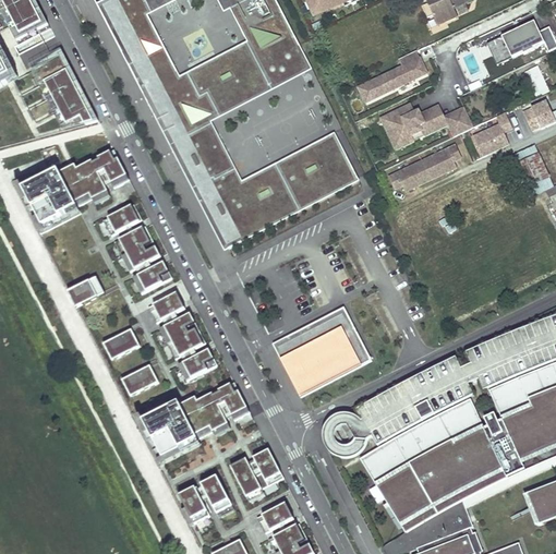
[(0,0),(0,5),(12,29),(0,35),(0,81),(31,65),(62,128),(97,118),(62,49),(61,46),(25,64),(17,50),(52,33),(36,0),(0,0)]
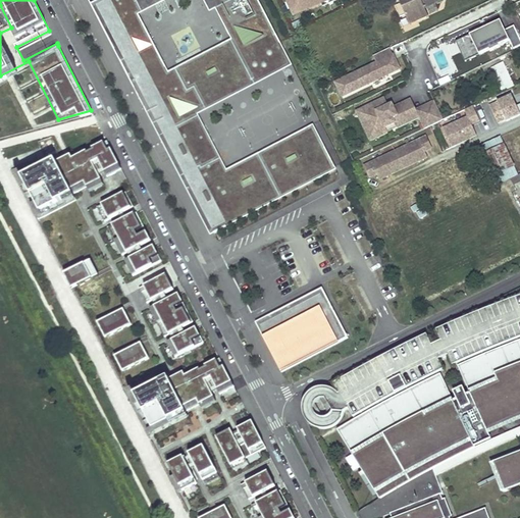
[(90,0),(139,95),(141,94),(145,101),(213,230),(335,167),(312,121),(225,166),(197,111),(292,63),(258,0),(90,0)]
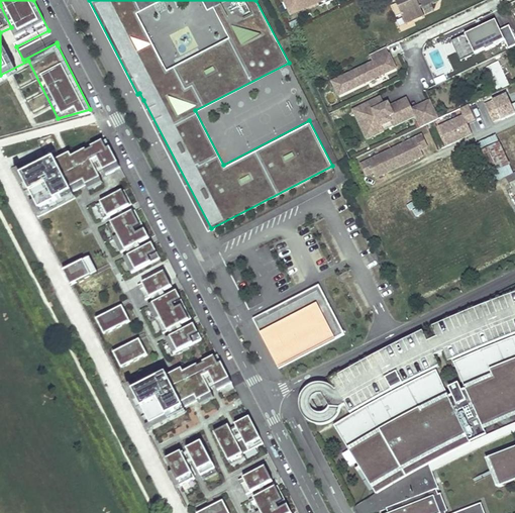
[(289,12),(304,6),(302,3),(291,8),(288,0),(283,0),(289,12)]
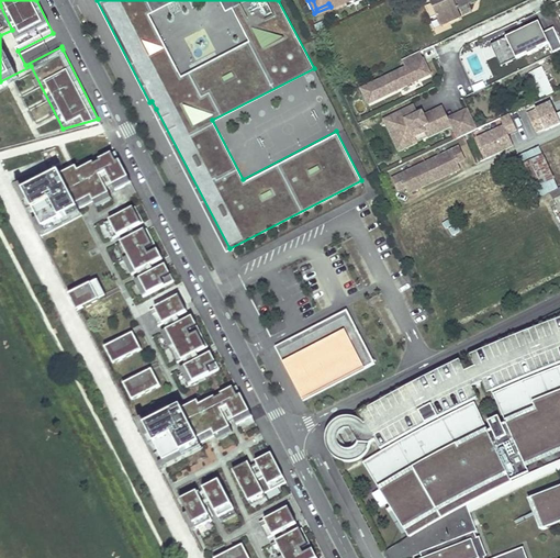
[(313,0),(316,9),(328,3),(331,7),(345,0),(313,0)]
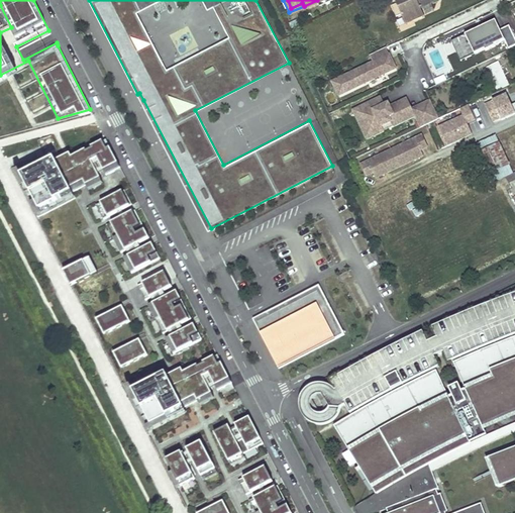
[(451,37),(460,57),(483,45),(484,46),(494,41),(493,40),(504,35),(508,43),(514,39),(514,35),(512,31),(508,21),(500,25),(495,15),(451,36),(451,37)]
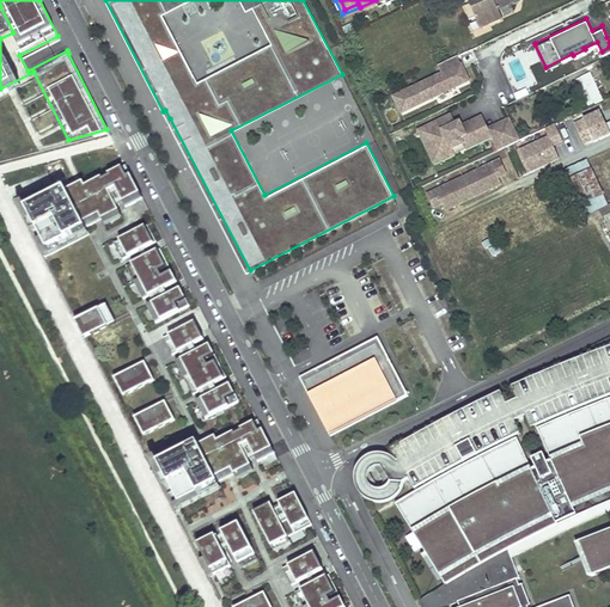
[(459,60),(456,51),(435,61),(439,69),(391,91),(398,108),(461,78),(455,62),(459,60)]
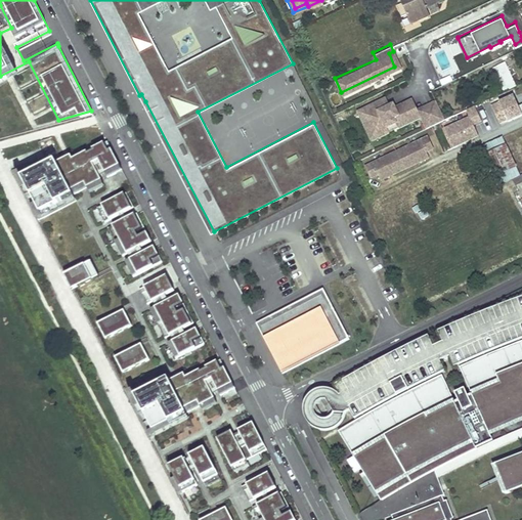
[(399,65),(393,51),(389,53),(394,67),(399,65)]
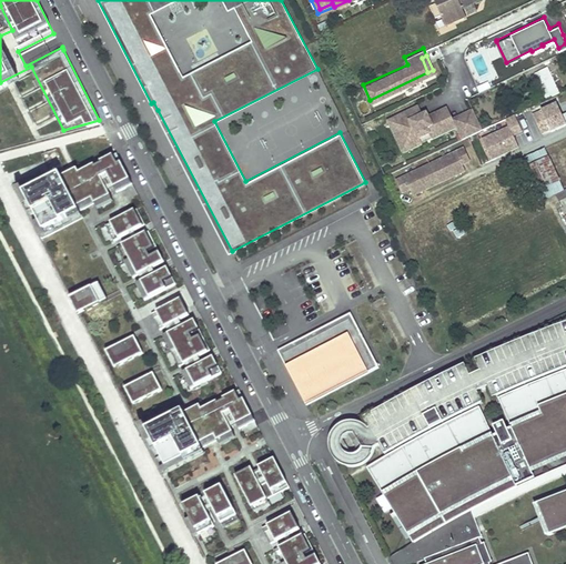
[(537,68),(539,72),(549,92),(558,88),(546,63),(537,68)]
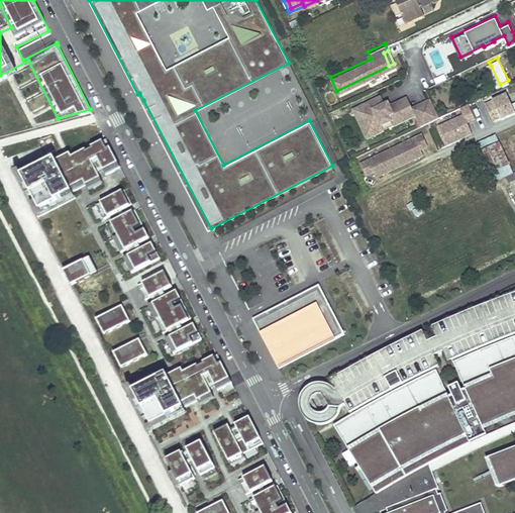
[(482,65),(476,68),(479,72),(484,70),(491,66),(489,62),(489,60),(481,64),(482,65)]
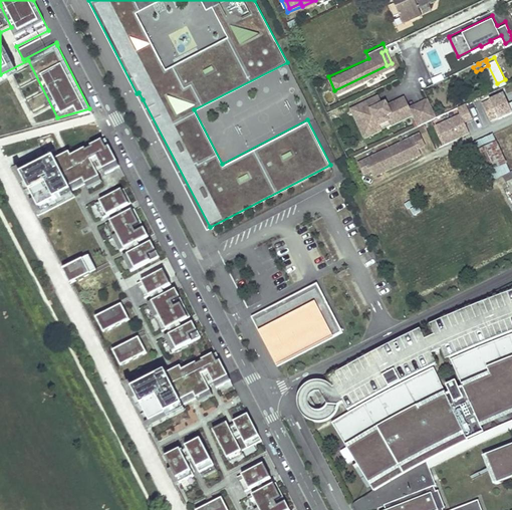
[(479,98),(487,120),(510,111),(502,90),(479,98)]
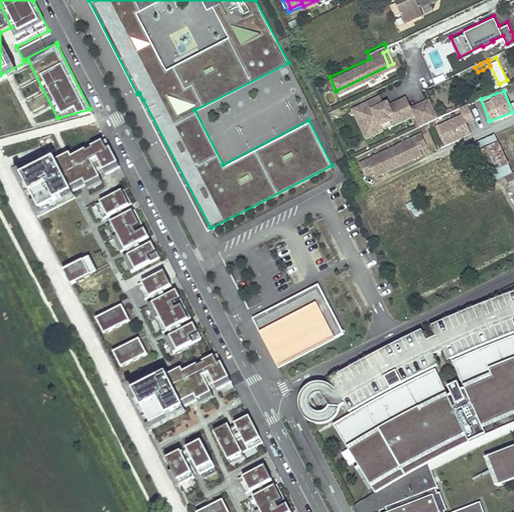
[(139,93),(137,94),(208,230),(211,228),(143,100),(139,93)]
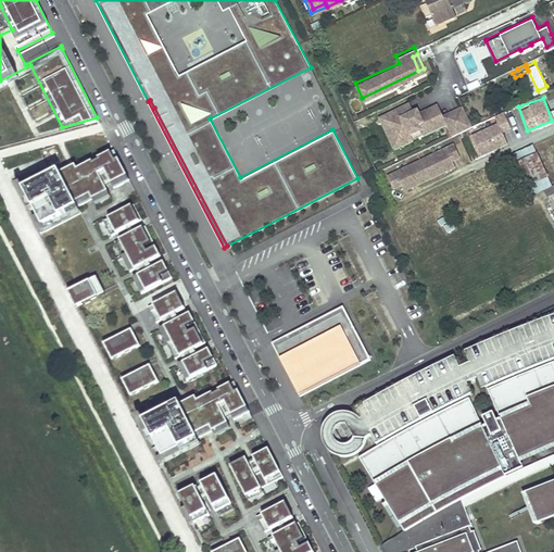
[(450,132),(470,123),(461,103),(441,113),(435,101),(415,111),(410,113),(408,110),(404,101),(387,110),(392,122),(395,120),(404,137),(423,128),(425,132),(444,122),(450,132)]
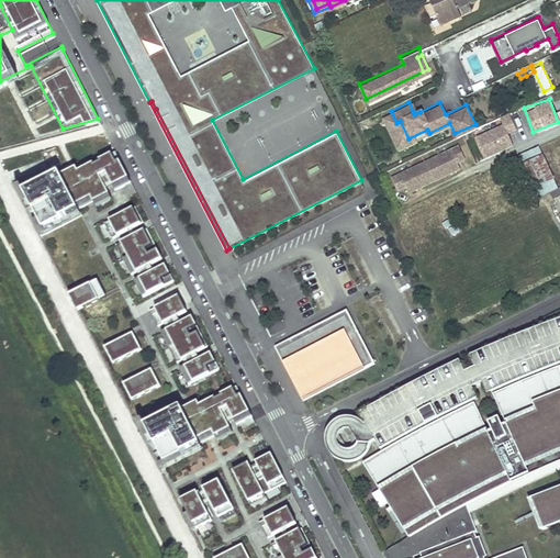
[(482,157),(512,143),(506,131),(515,126),(507,110),(469,127),(482,157)]
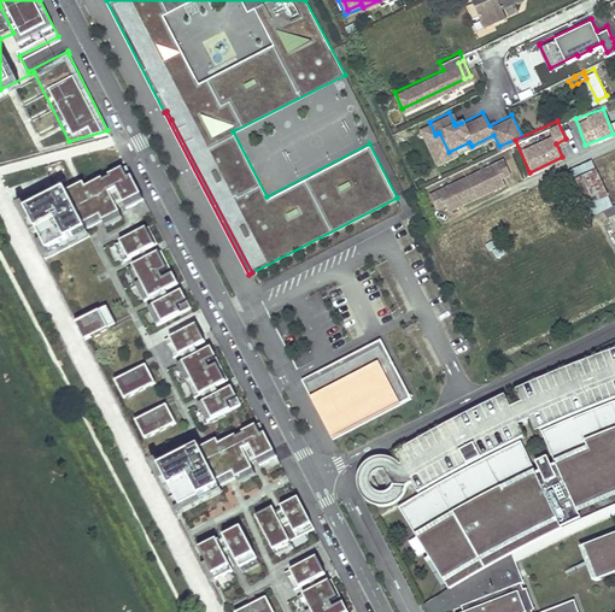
[(435,135),(429,122),(419,127),(435,163),(472,146),(469,142),(449,152),(439,133),(435,135)]
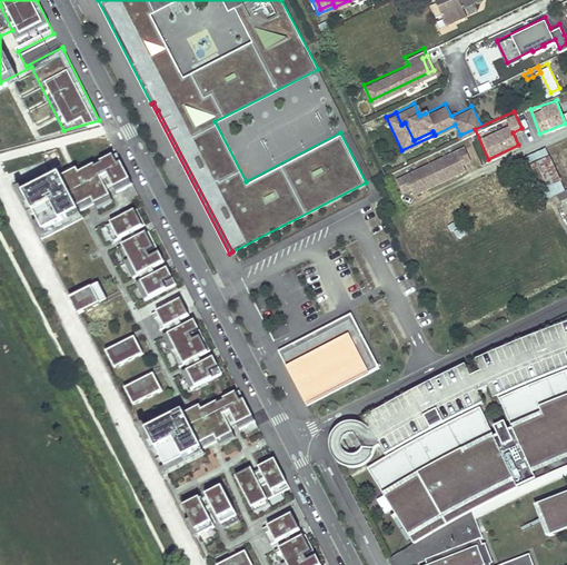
[(461,144),(455,147),(460,160),(468,157),(461,144)]
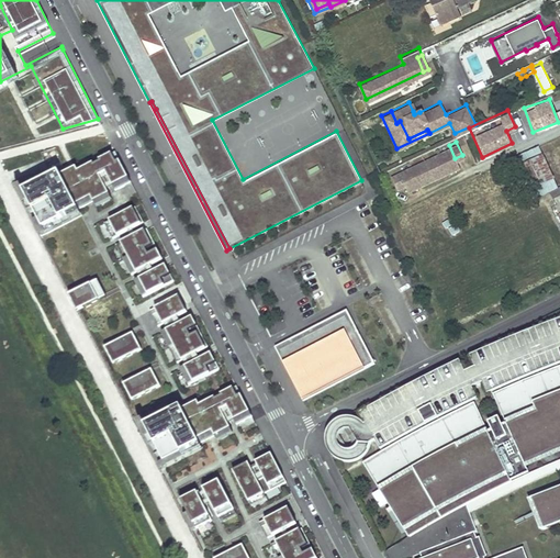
[(536,143),(506,156),(510,166),(517,163),(539,152),(536,143)]
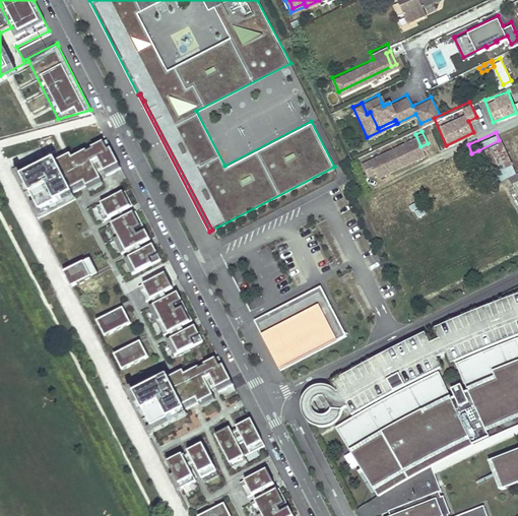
[(41,136),(45,152),(55,149),(51,133),(41,136)]
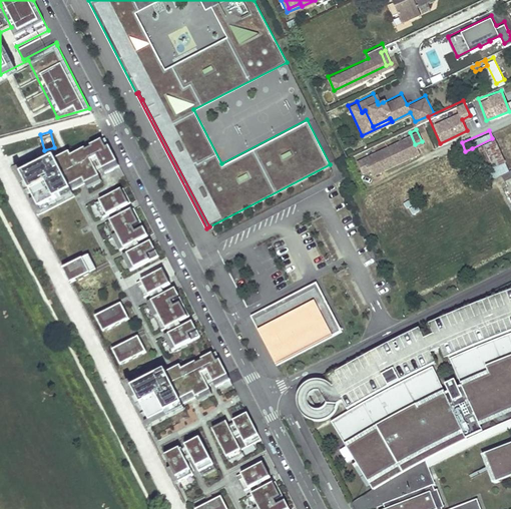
[(410,132),(362,155),(367,167),(370,172),(418,150),(415,144),(410,132)]
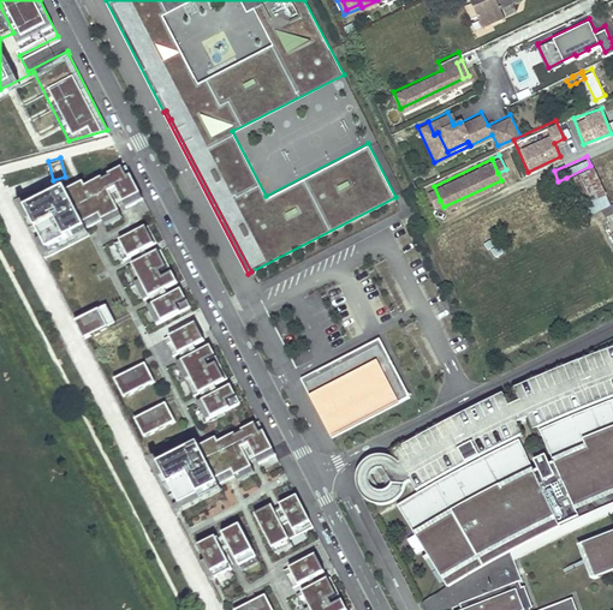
[(123,161),(82,183),(100,216),(117,207),(114,202),(120,198),(123,204),(141,195),(123,161)]
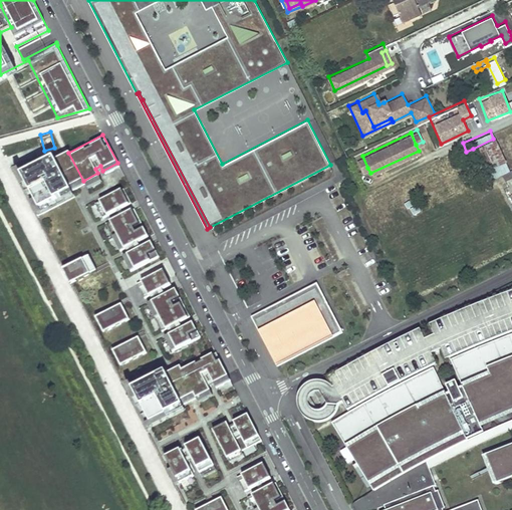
[(493,139),(473,149),(482,170),(503,160),(493,139)]
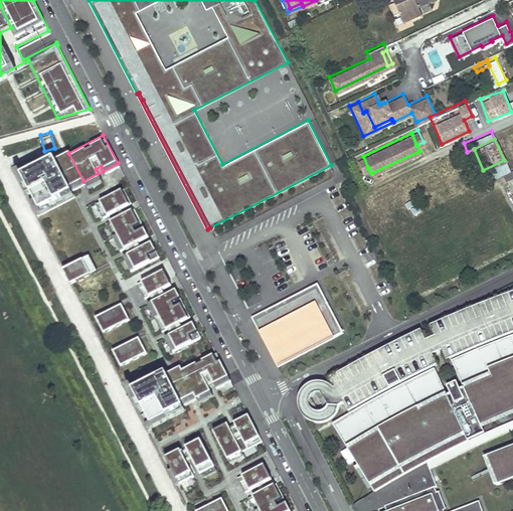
[(76,185),(83,181),(68,153),(67,150),(61,153),(76,185)]
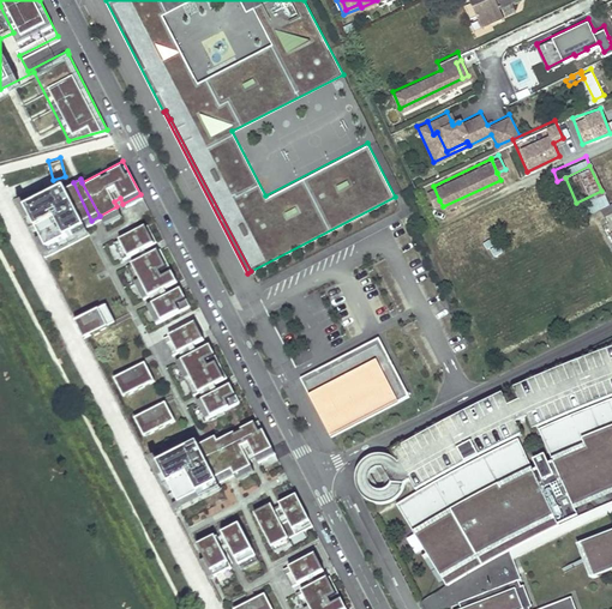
[(83,225),(91,221),(73,182),(64,187),(63,185),(23,205),(45,246),(83,225)]
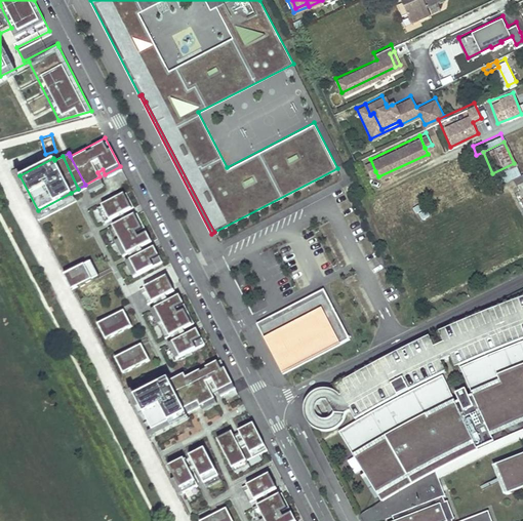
[(370,159),(363,162),(369,174),(375,171),(370,159)]
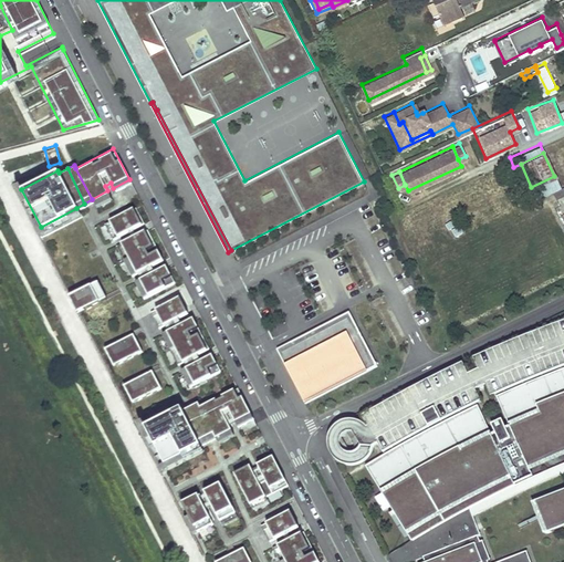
[(559,185),(554,176),(531,187),(532,188),(529,189),(533,198),(552,188),(559,185)]
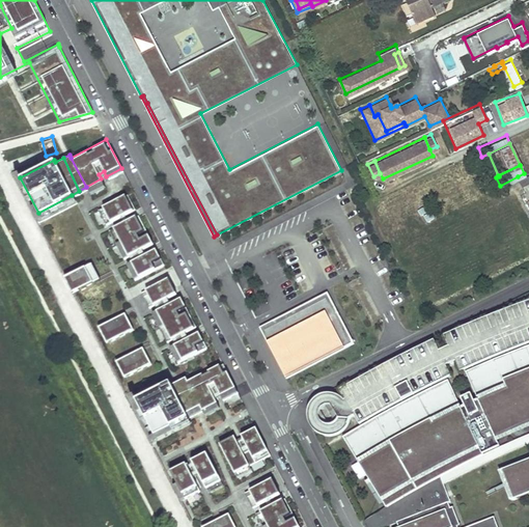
[(528,170),(524,173),(518,176),(521,184),(528,181),(528,179),(528,170)]
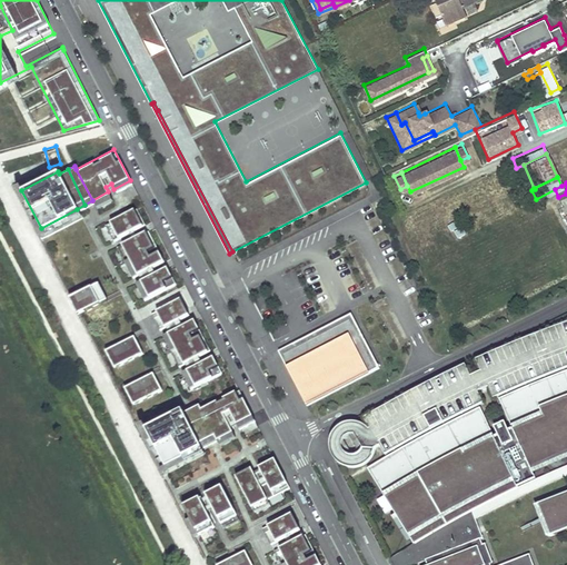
[(41,228),(21,190),(17,192),(39,235),(79,214),(77,209),(41,228)]
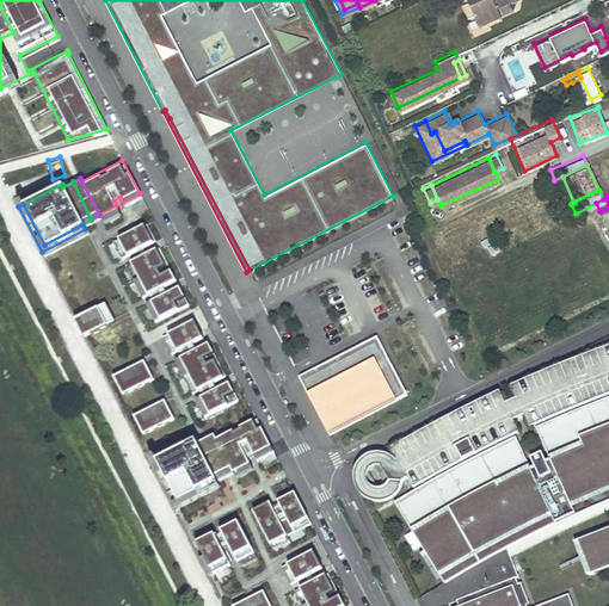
[(116,206),(99,215),(102,221),(120,211),(116,206)]
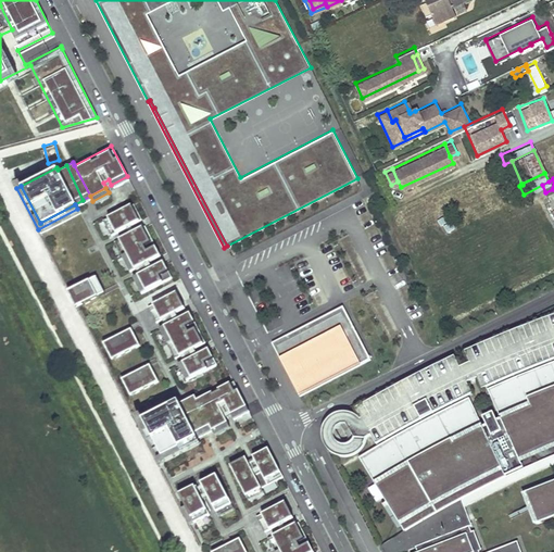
[(109,233),(123,225),(128,223),(139,216),(131,201),(101,217),(109,233)]
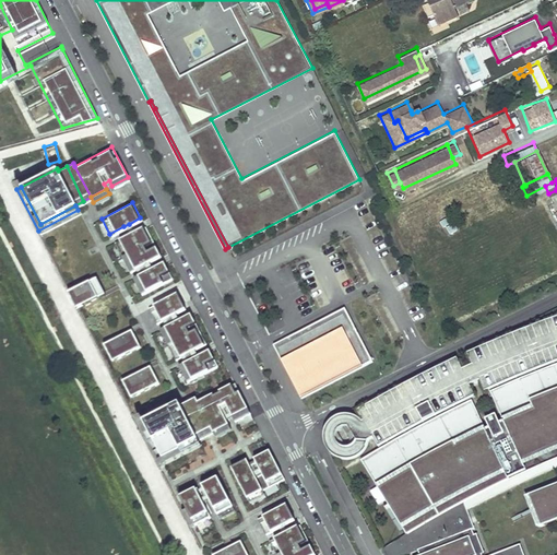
[(439,216),(445,232),(457,227),(451,212),(439,216)]
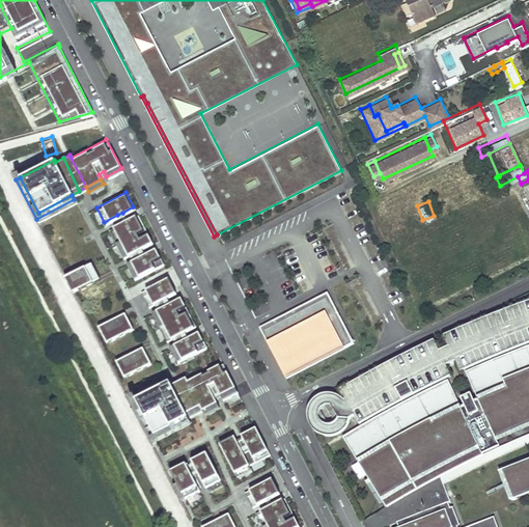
[(121,256),(128,253),(140,247),(150,241),(136,213),(124,218),(120,221),(107,228),(121,256)]
